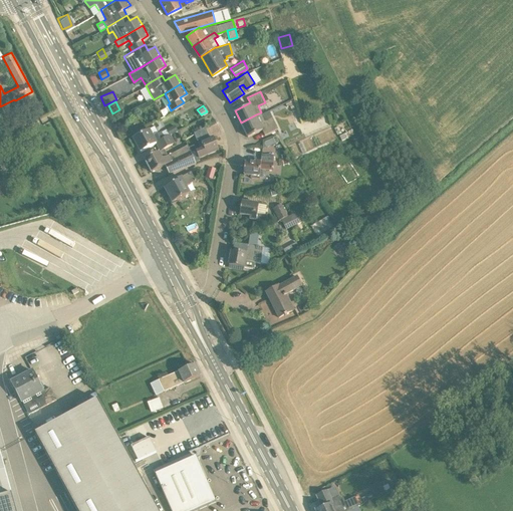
[(256,114),(241,122),(247,136),(262,129),(264,134),(277,126),(271,115),(259,121),(256,114)]
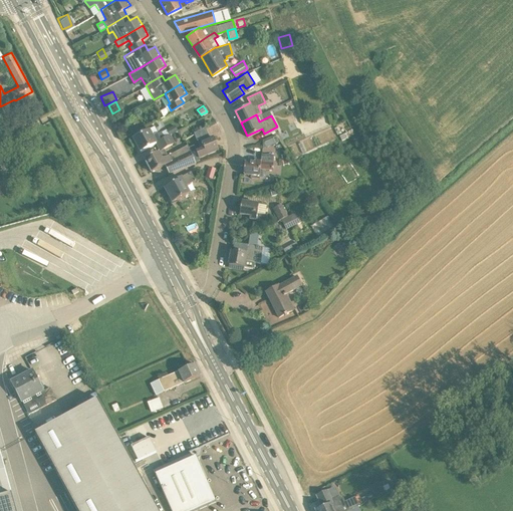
[(174,122),(166,128),(169,134),(170,134),(170,133),(177,130),(174,122)]
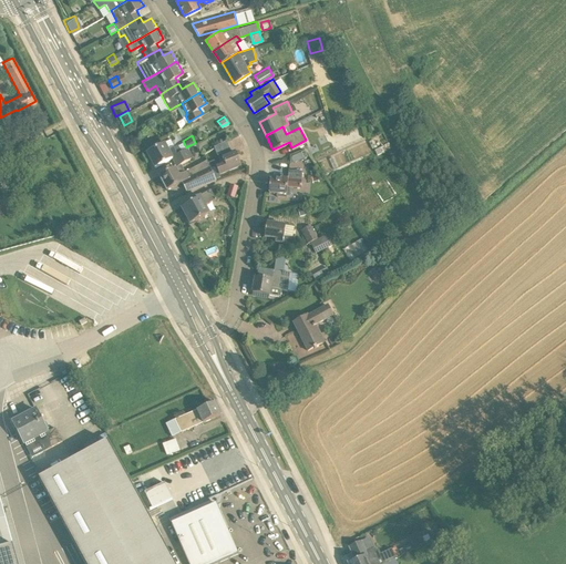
[(226,139),(213,144),(216,152),(229,146),(226,139)]
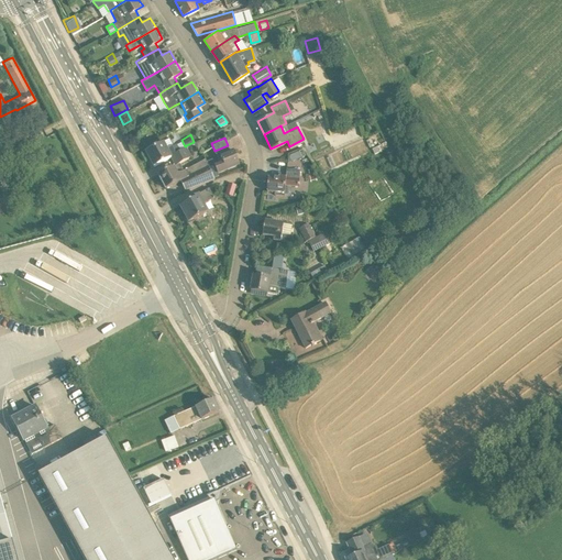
[(190,154),(186,146),(185,146),(179,149),(176,142),(167,146),(164,139),(155,144),(145,149),(153,164),(171,155),(175,163),(190,154)]
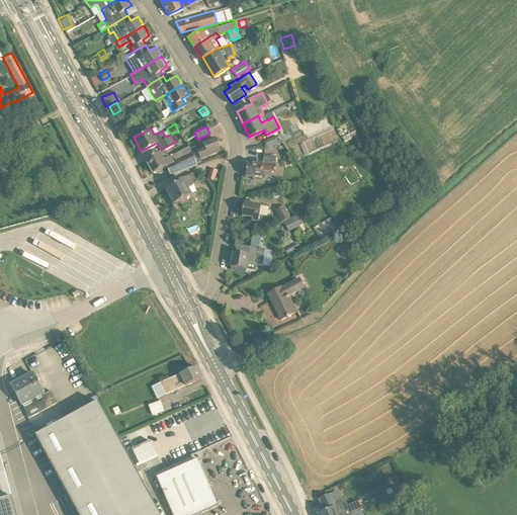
[(196,148),(199,157),(220,149),(214,136),(202,141),(204,145),(196,148)]
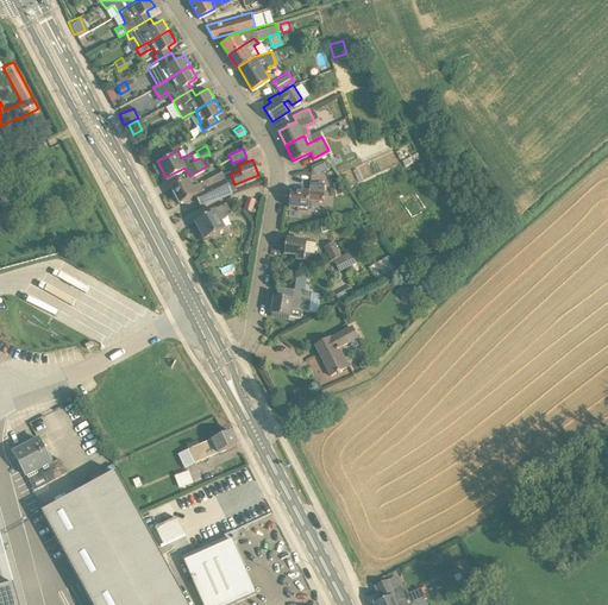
[(194,194),(200,203),(231,191),(223,171),(193,187),(188,177),(170,187),(179,202),(194,194)]
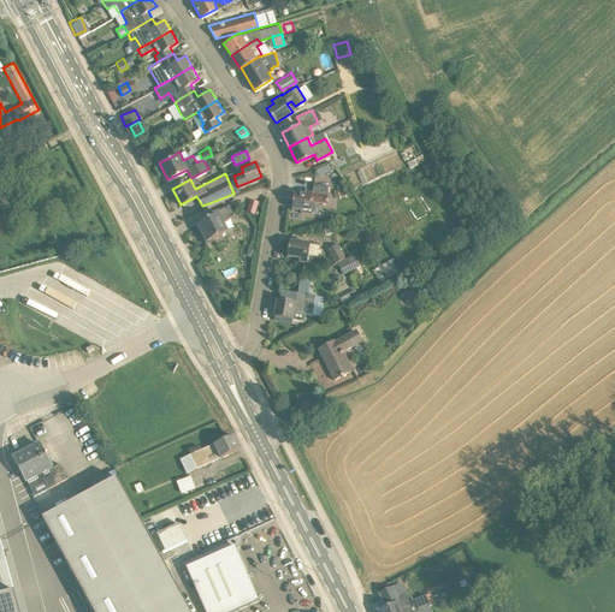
[(312,200),(318,201),(326,201),(327,184),(313,182),(312,190),(305,190),(305,192),(293,191),(291,208),(300,208),(300,212),(311,212),(311,211),(312,200)]
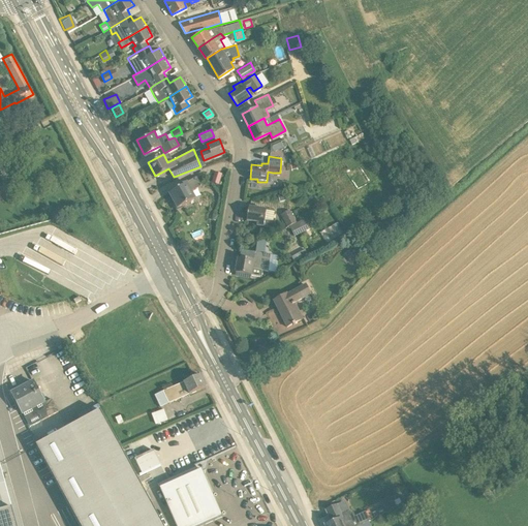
[(181,204),(186,202),(194,196),(190,189),(200,183),(195,175),(182,182),(178,184),(179,186),(169,191),(175,200),(173,202),(176,208),(181,205),(181,204)]
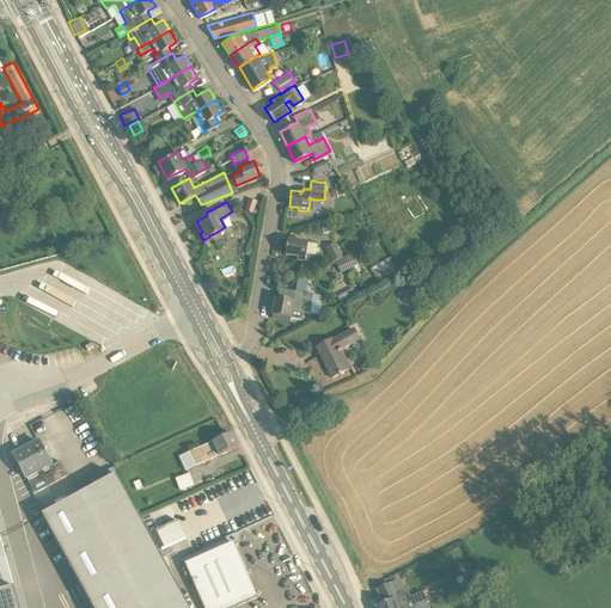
[(329,221),(321,223),(323,231),(331,228),(329,221)]
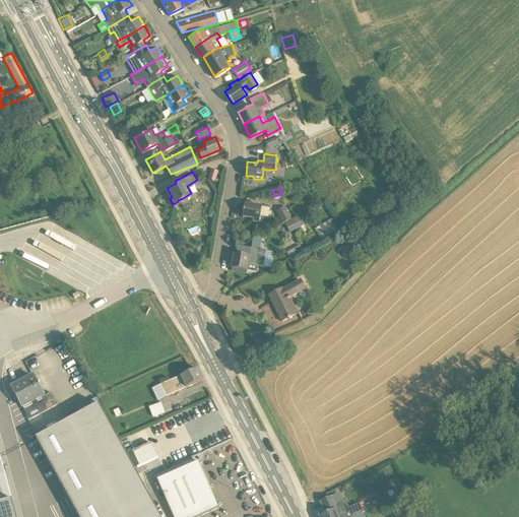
[(259,214),(261,205),(244,202),(242,215),(252,216),(251,220),(258,221),(268,222),(269,216),(259,214)]
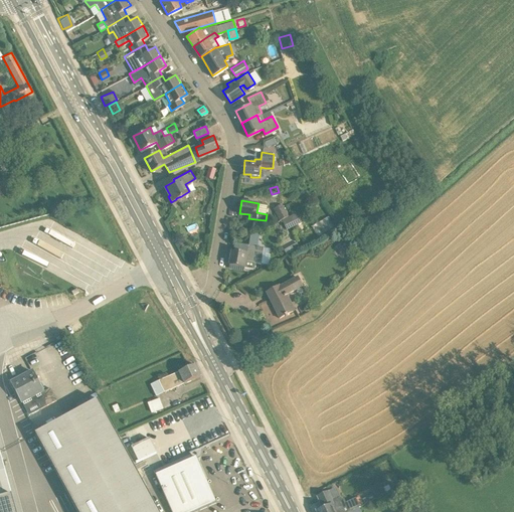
[(288,214),(282,202),(272,206),(279,219),(288,214)]
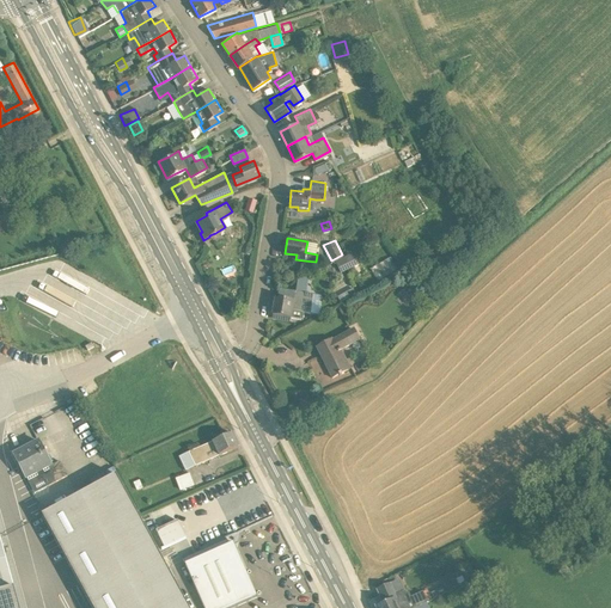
[(342,255),(334,259),(340,271),(359,262),(353,250),(350,251),(344,253),(342,255)]
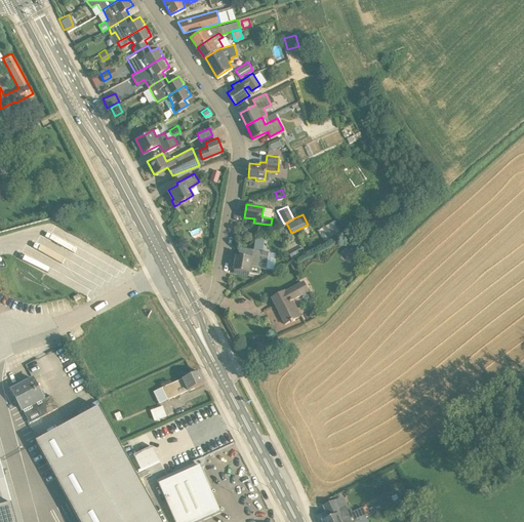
[(349,243),(340,250),(343,252),(349,248),(354,254),(357,252),(349,243)]
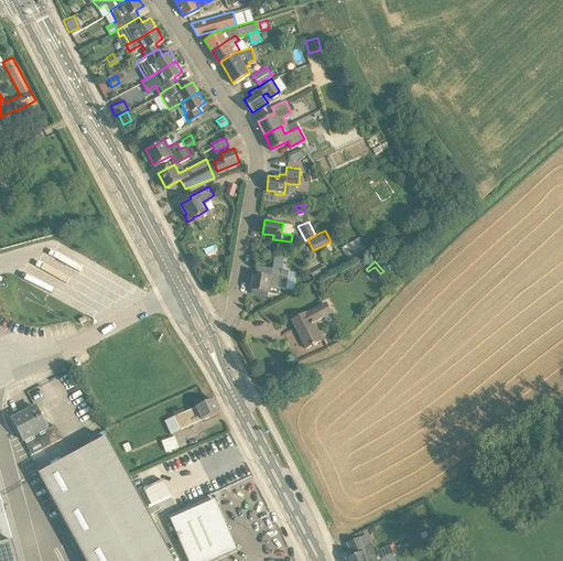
[(324,263),(317,268),(321,273),(327,269),(324,263)]
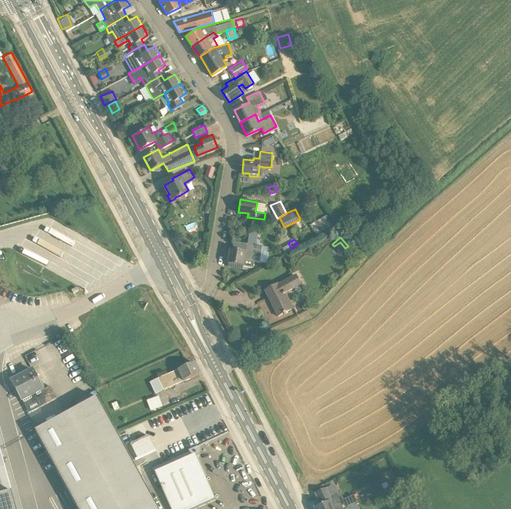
[(227,261),(236,263),(252,266),(253,259),(259,260),(261,245),(246,242),(245,251),(229,248),(227,261)]
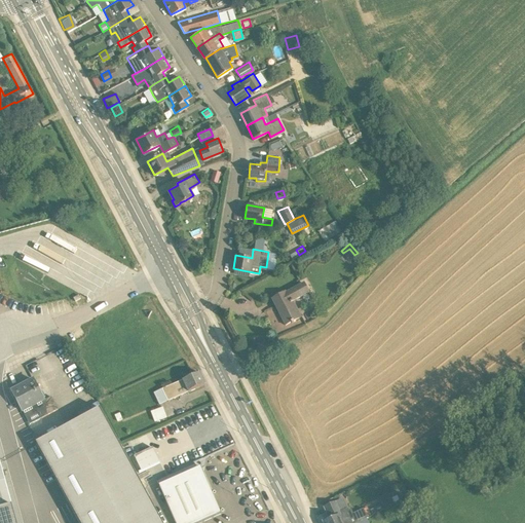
[(271,296),(285,323),(301,314),(293,299),(308,291),(303,279),(271,296)]
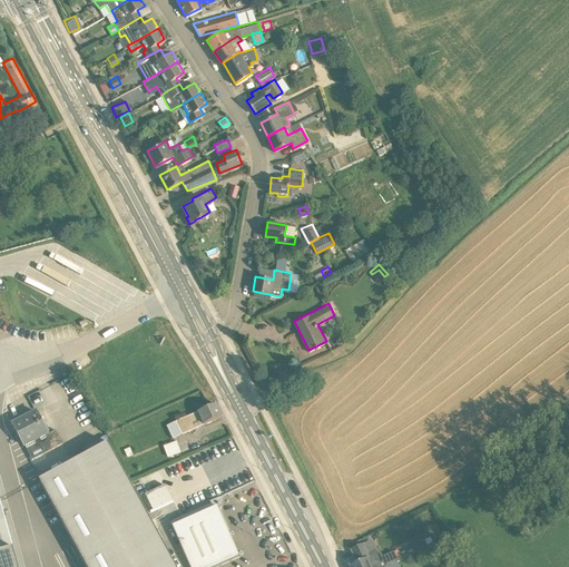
[(203,422),(222,414),(216,402),(198,410),(198,409),(175,419),(180,432),(192,428),(189,421),(200,416),(203,422)]
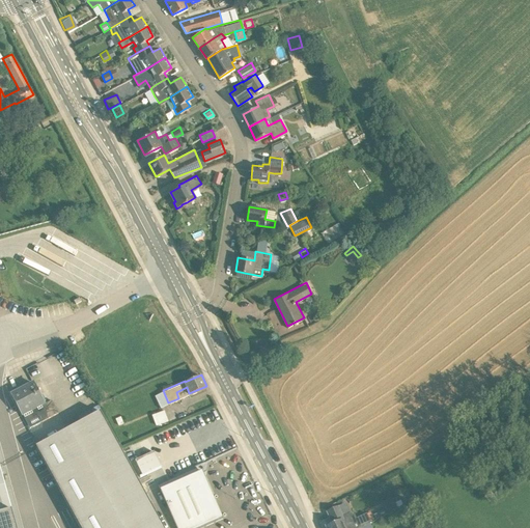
[(17,391),(12,394),(22,413),(29,425),(42,419),(58,411),(51,398),(44,401),(40,403),(35,392),(38,391),(32,381),(16,389),(17,391)]
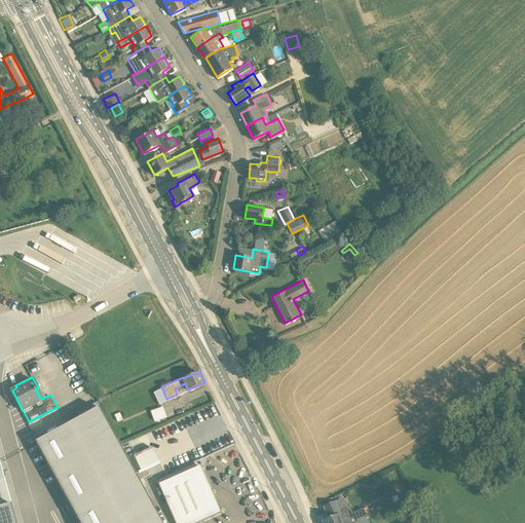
[(160,405),(160,406),(151,409),(154,419),(164,415),(161,405),(160,405)]
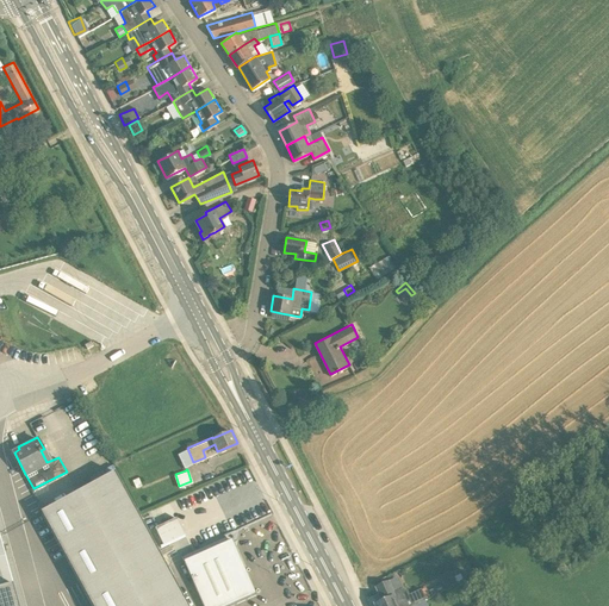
[(188,605),(115,470),(41,511),(93,605),(188,605)]
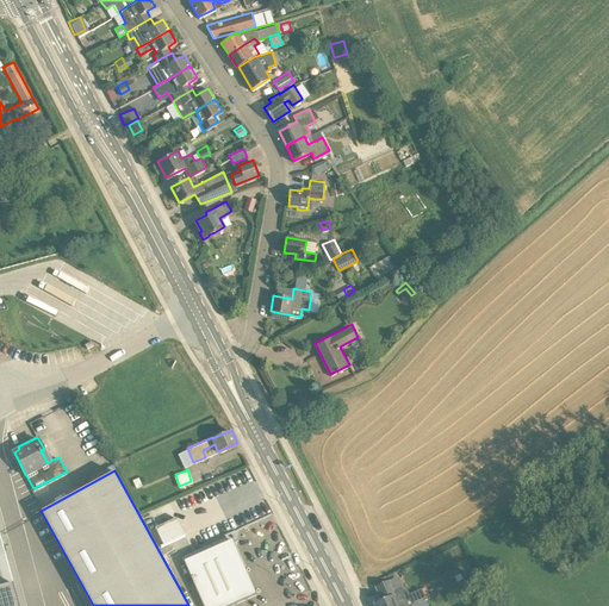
[(185,533),(179,520),(176,516),(155,526),(162,543),(185,533)]
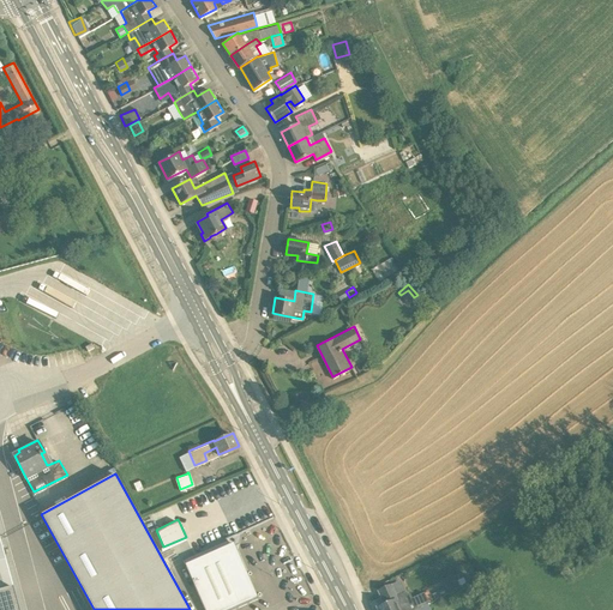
[(204,609),(226,609),(252,598),(240,572),(245,569),(235,548),(230,550),(226,539),(182,560),(204,609)]
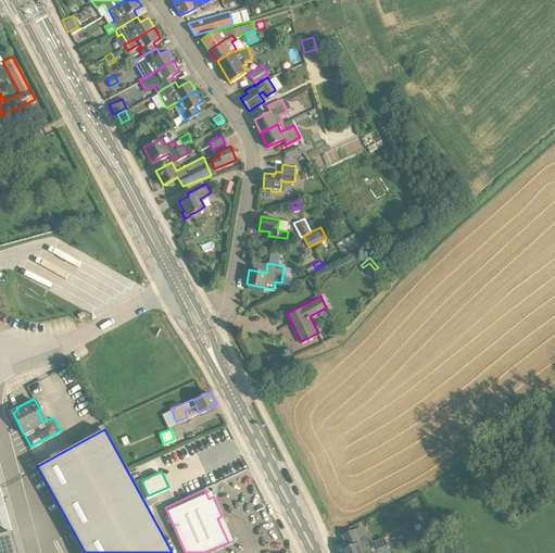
[(0,536),(11,532),(0,492),(0,536)]
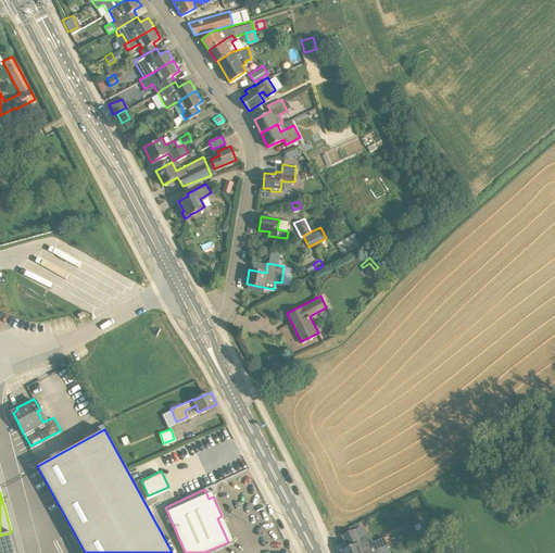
[(390,539),(392,543),(412,532),(410,526),(401,529),(401,530),(402,532),(390,538),(390,539)]
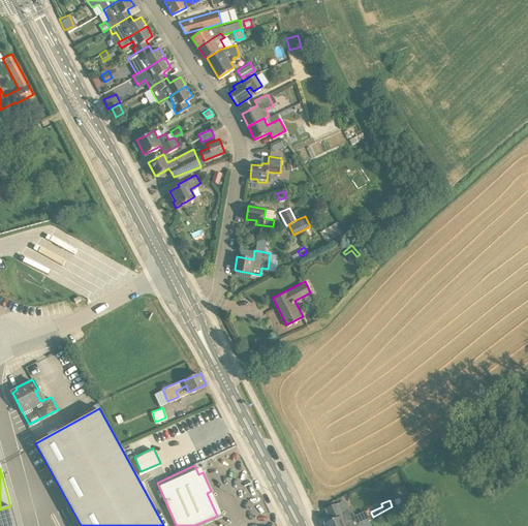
[(353,515),(351,511),(347,509),(340,513),(336,502),(328,506),(333,519),(323,523),(324,525),(353,525),(358,524),(358,523),(368,518),(364,509),(353,515)]
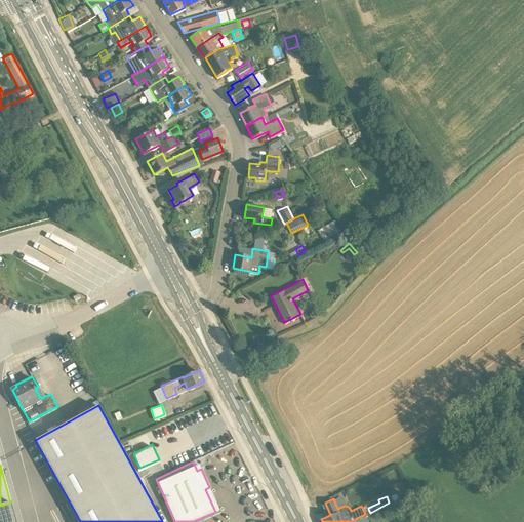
[(0,521),(16,521),(12,505),(0,508),(0,521)]
